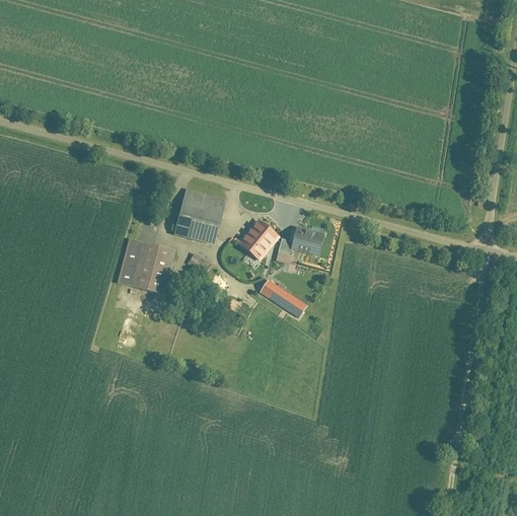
[(186,191),(174,232),(213,243),(225,202),(186,191)]
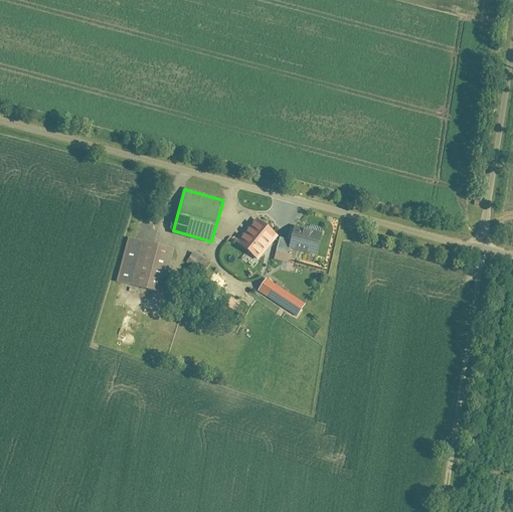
[(250,217),(223,249),(246,269),(274,237),(250,217)]
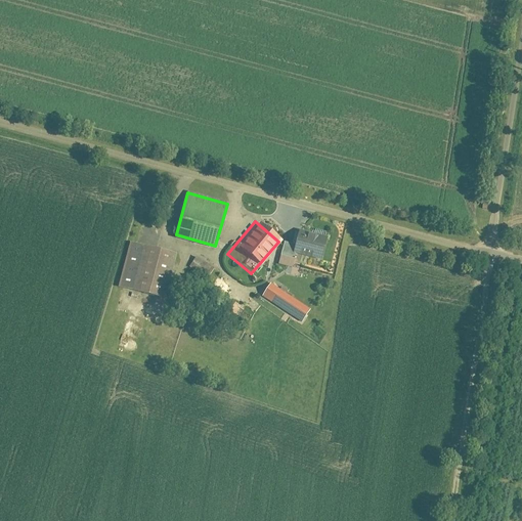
[(298,234),(294,252),(320,258),(324,242),(298,234)]
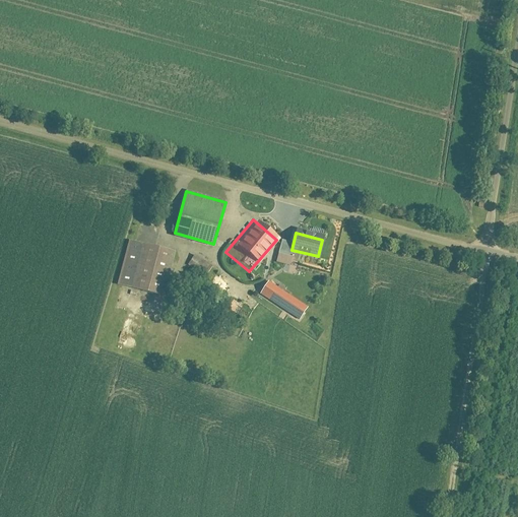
[(130,239),(117,283),(160,296),(173,250),(130,239)]
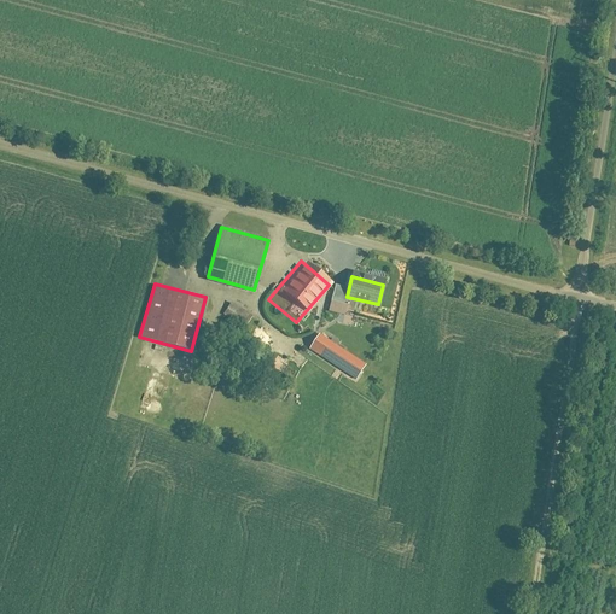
[(317,332),(307,349),(355,378),(366,361),(317,332)]
